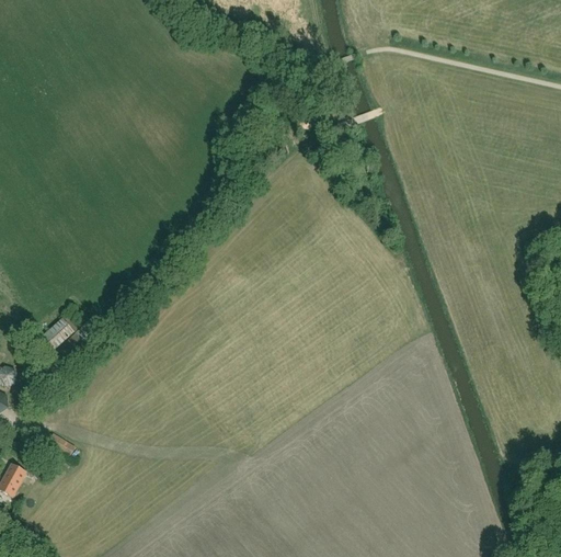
[(325,180),(315,189),(322,197),(333,189),(325,180)]
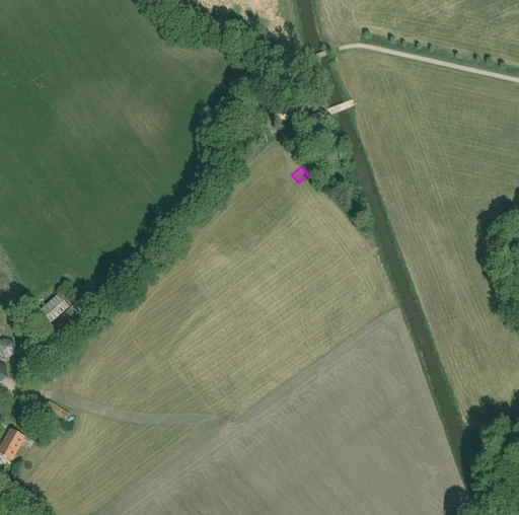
[(50,321),(68,305),(73,300),(71,297),(73,295),(70,292),(68,293),(63,287),(39,309),(50,321)]
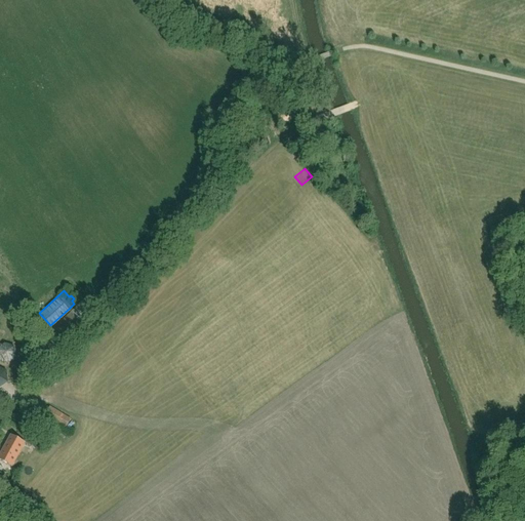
[(63,339),(82,323),(94,311),(84,298),(51,326),(63,339)]
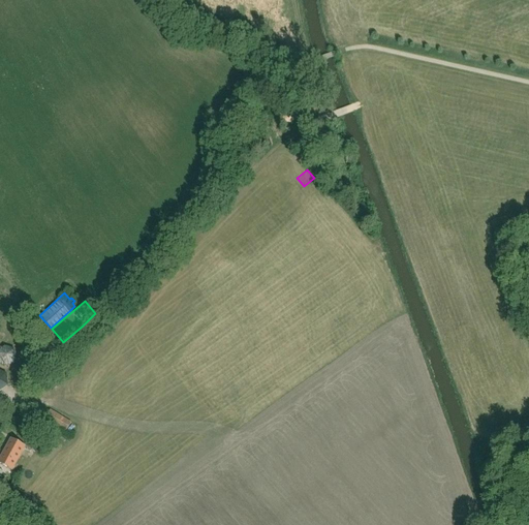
[(0,359),(1,364),(16,360),(11,343),(0,346),(0,359)]
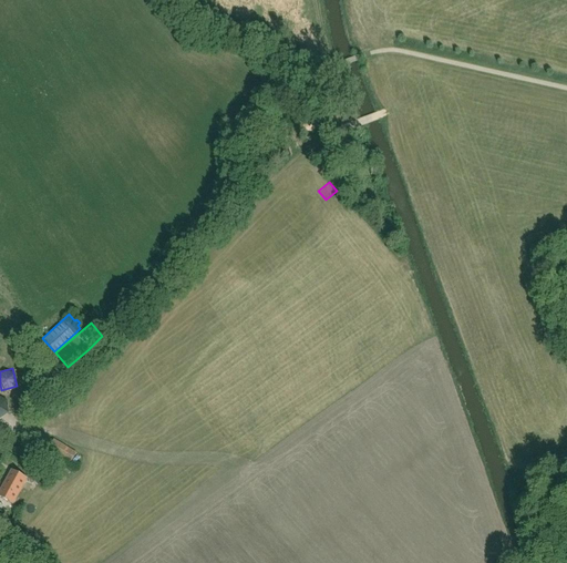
[(30,413),(47,400),(40,391),(22,405),(30,413)]
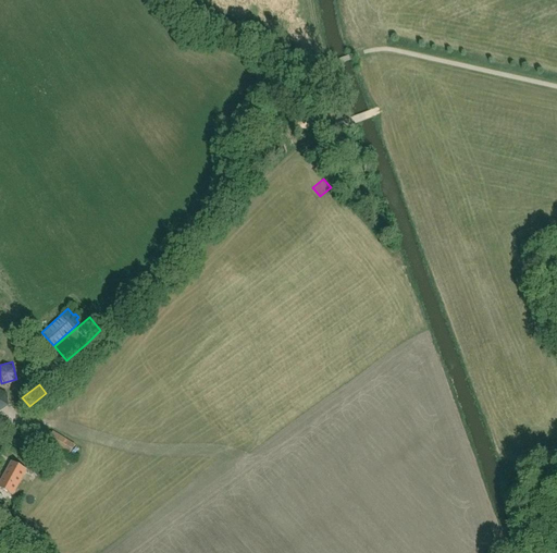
[(77,442),(54,428),(48,438),(71,452),(77,442)]
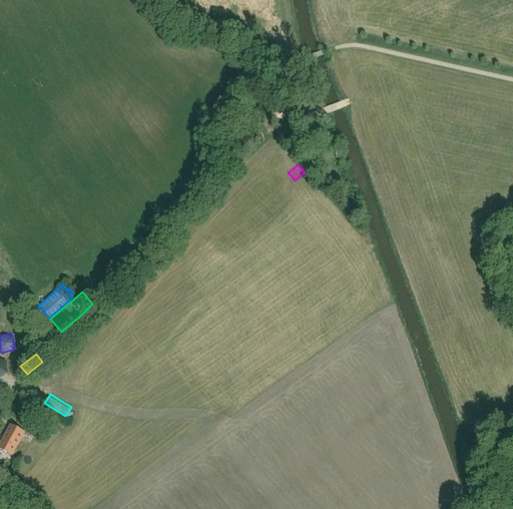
[(0,444),(12,452),(25,430),(10,422),(0,440),(0,444)]
